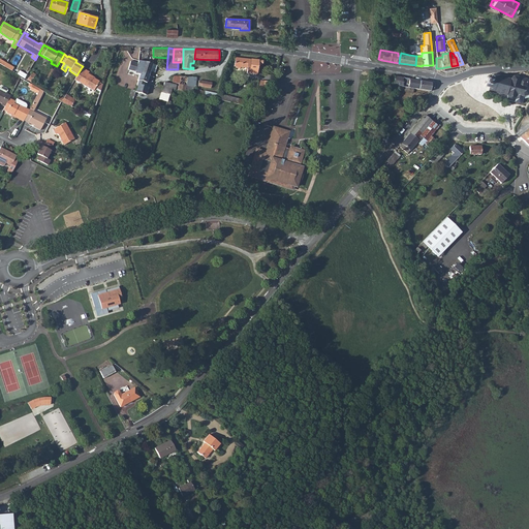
[(234,67),(246,68),(245,73),(255,75),(257,64),(261,65),(261,61),(235,57),(234,67)]
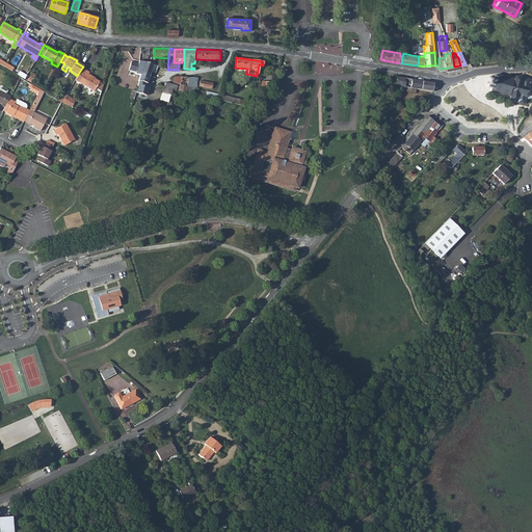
[(143,61),(138,60),(138,63),(131,61),(128,70),(135,72),(135,74),(139,75),(140,73),(143,61)]
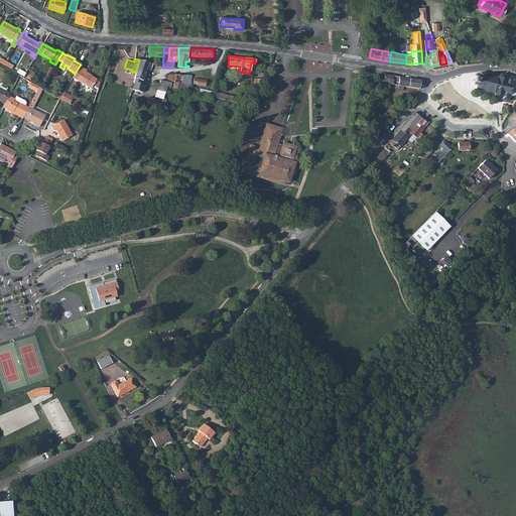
[(136,71),(145,74),(146,70),(150,71),(152,63),(148,62),(139,59),(136,71)]
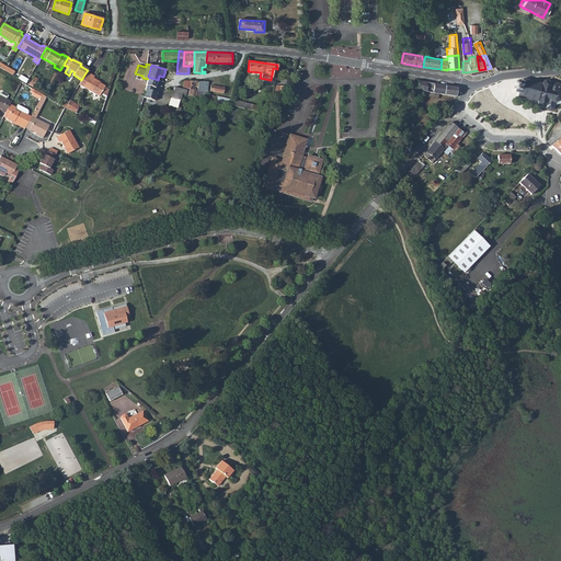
[(79,84),(99,96),(104,87),(100,83),(100,82),(93,78),(94,76),(87,71),(81,80),(79,84)]
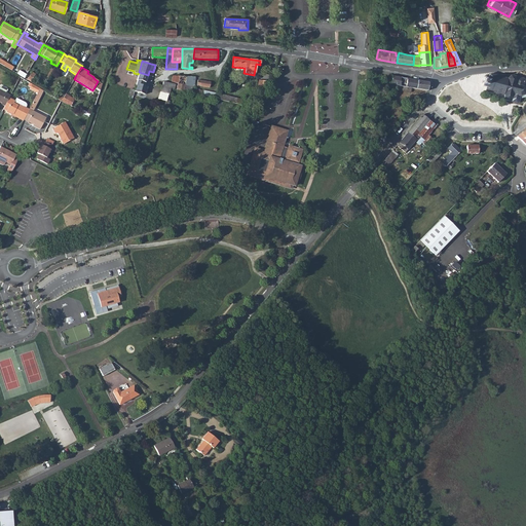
[(35,74),(31,72),(27,80),(30,82),(35,74)]
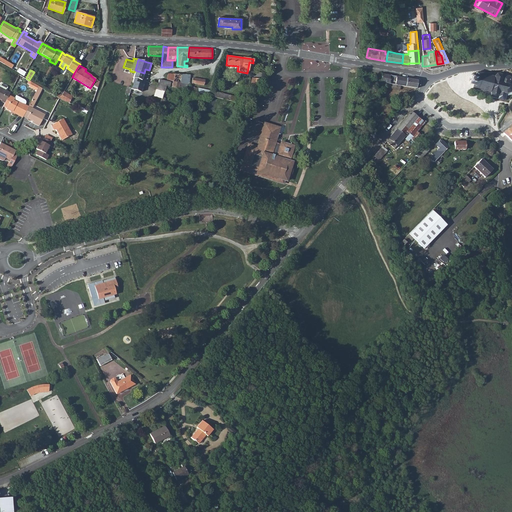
[(130,89),(140,92),(142,84),(137,83),(138,79),(145,81),(146,81),(147,80),(148,75),(148,74),(144,73),(135,70),(134,72),(132,79),(133,79),(130,89)]
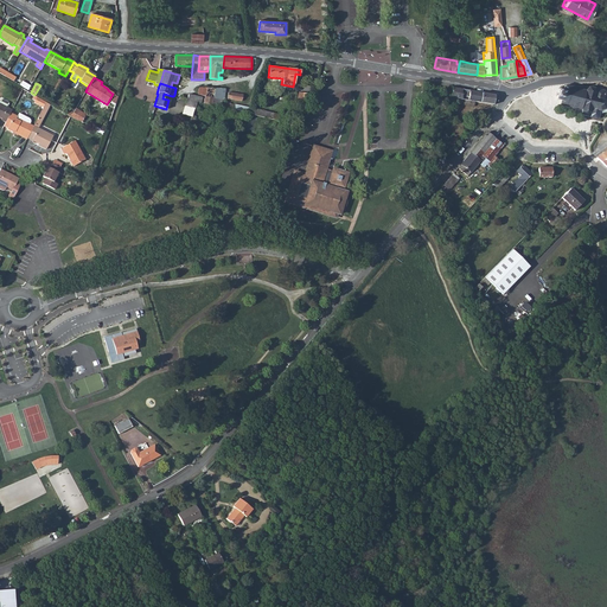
[(555,96),(557,97),(556,100),(560,101),(560,106),(580,112),(582,115),(595,119),(598,117),(599,114),(600,114),(600,112),(602,113),(606,110),(606,100),(605,98),(605,97),(602,96),(604,94),(602,90),(596,89),(594,91),(593,89),(588,87),(586,91),(564,87),(563,90),(558,89),(558,91),(556,90),(555,96)]
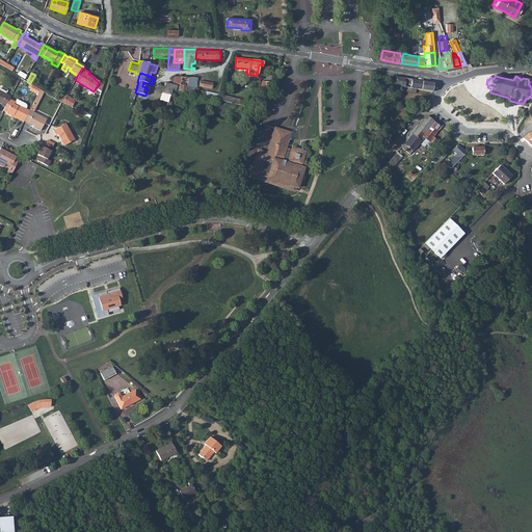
[(173,82),(179,84),(187,86),(188,78),(175,77),(173,82)]
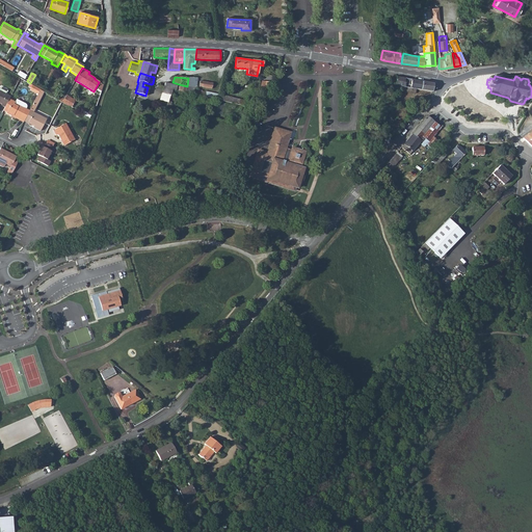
[(396,77),(395,85),(383,83),(383,88),(415,94),(416,89),(431,91),(433,83),(396,77)]
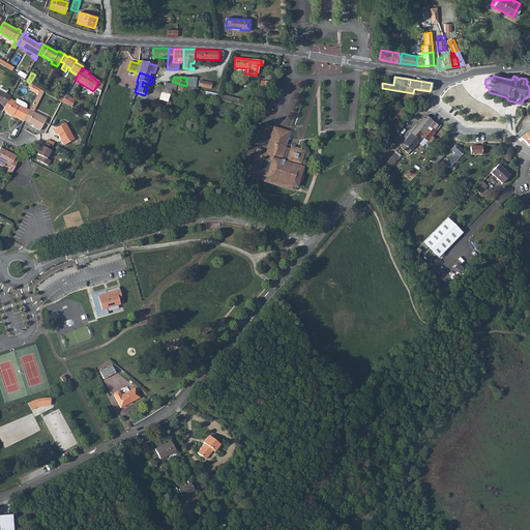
[(185,92),(197,94),(198,90),(195,90),(197,78),(187,78),(186,86),(185,92)]
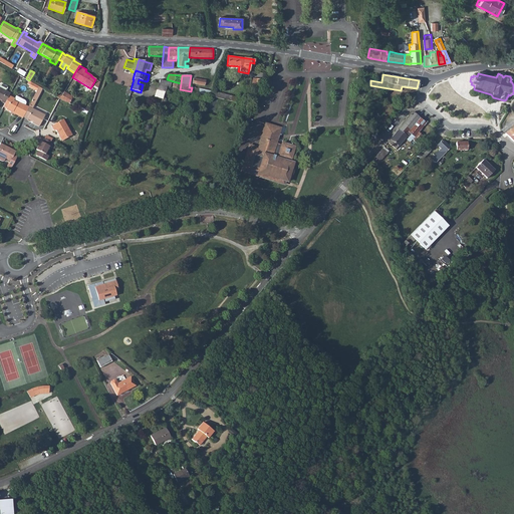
[(251,84),(255,84),(254,89),(259,90),(261,80),(253,78),(251,84)]
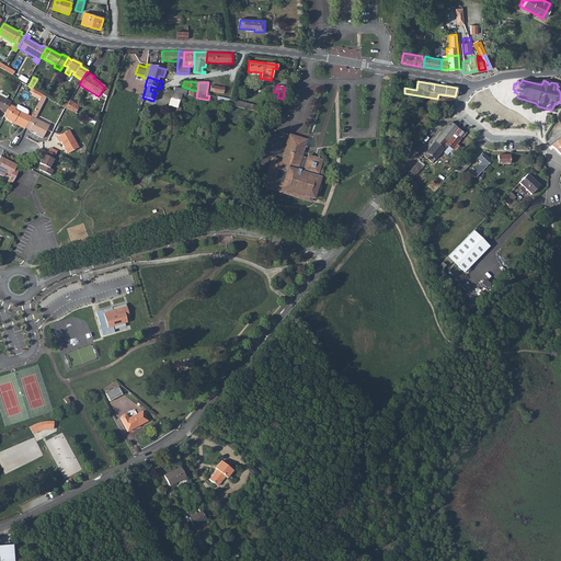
[(170,105),(176,107),(178,106),(182,94),(185,95),(186,91),(185,90),(174,87),(173,92),(172,92),(170,98),(172,99),(170,105)]
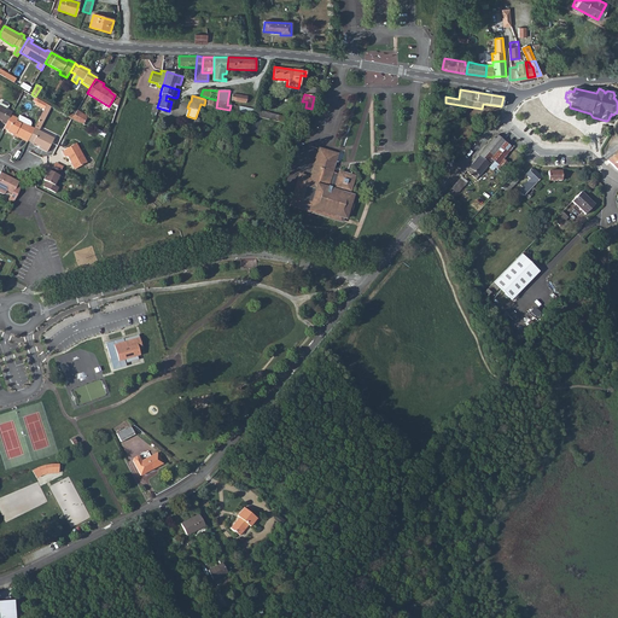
[(207,105),(216,108),(217,100),(208,98),(207,105)]
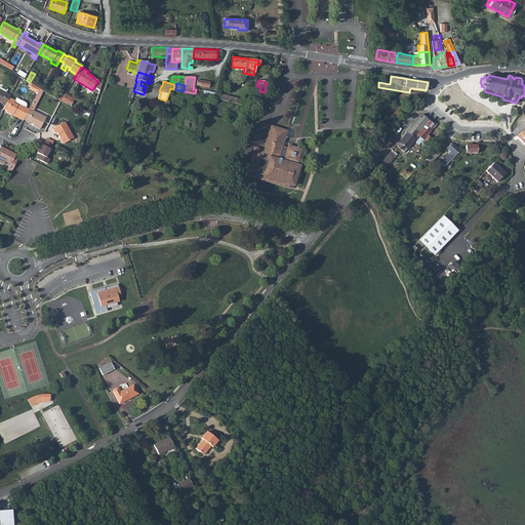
[(5,106),(9,97),(10,95),(0,89),(0,102),(1,103),(1,105),(5,106)]
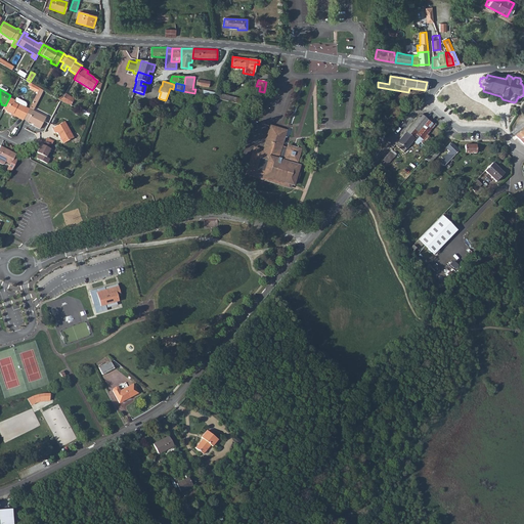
[(24,120),(28,122),(28,121),(33,124),(33,126),(40,129),(45,118),(33,112),(43,91),(42,90),(39,89),(37,92),(29,110),(24,120)]
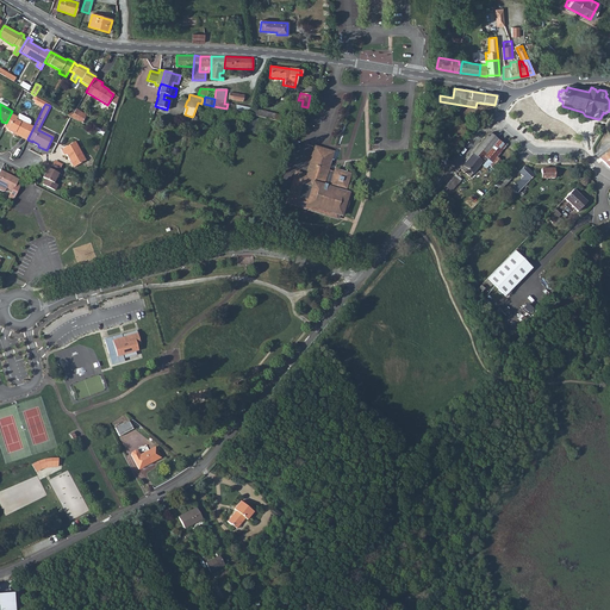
[(226,109),(244,113),(249,114),(250,109),(228,104),(226,109)]
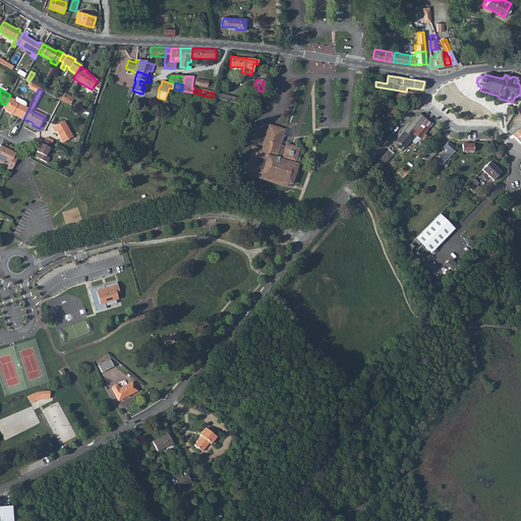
[(213,98),(239,104),(240,99),(214,93),(213,98)]
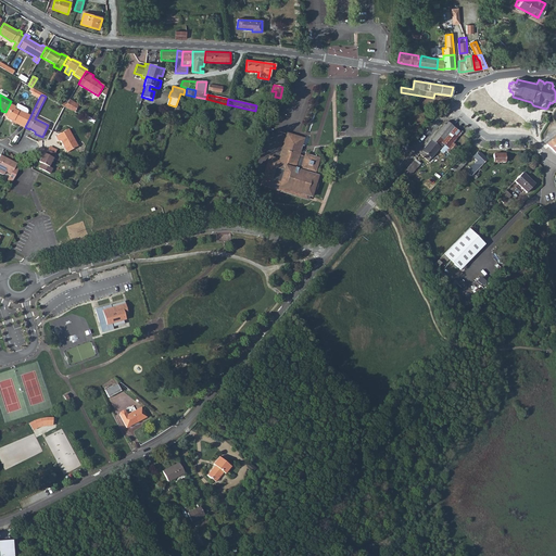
[(64,108),(68,110),(75,112),(66,106),(71,101),(68,100),(65,105),(64,108)]
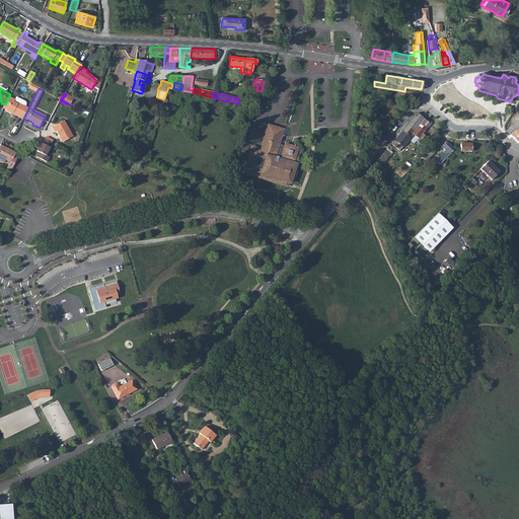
[(62,99),(70,104),(73,99),(70,97),(71,97),(66,94),(62,99)]
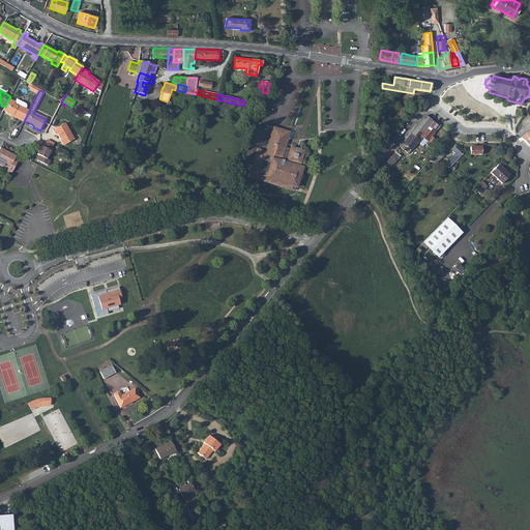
[(3,111),(6,113),(5,114),(11,116),(11,115),(21,119),(26,109),(19,105),(18,106),(15,105),(15,101),(9,98),(5,107),(3,111)]
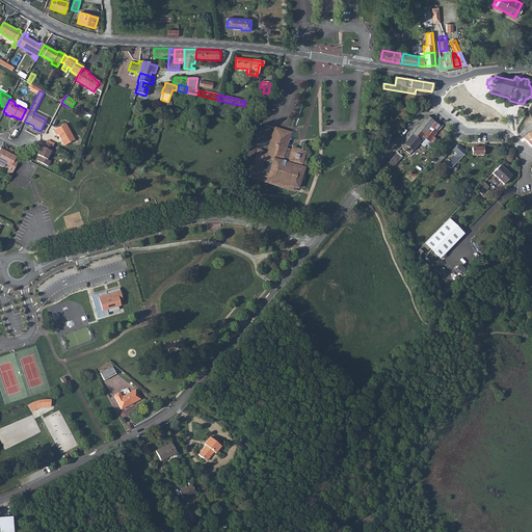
[(15,102),(15,105),(18,106),(19,105),(26,109),(26,107),(25,105),(17,100),(15,102)]
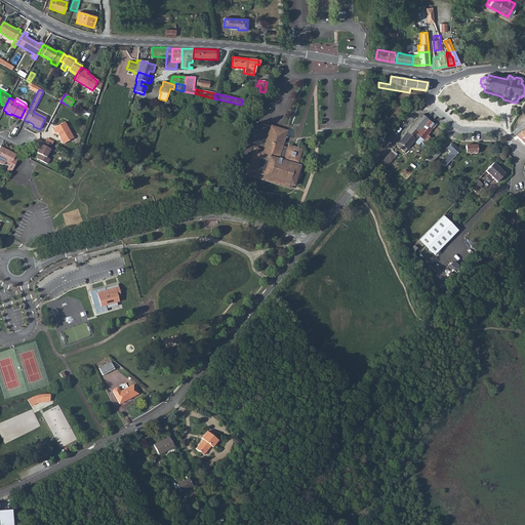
[(11,115),(23,121),(24,120),(29,110),(26,108),(21,118),(11,114),(11,115)]
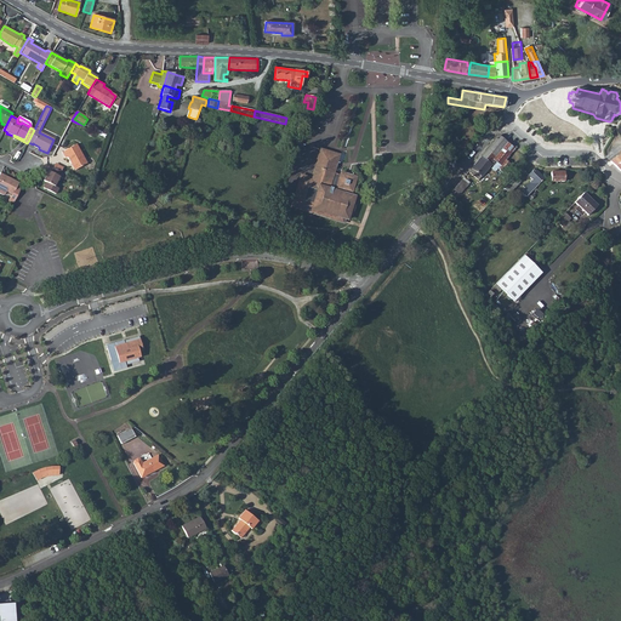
[(468,171),(478,180),(491,165),(494,166),(491,169),(495,172),(497,169),(505,175),(520,155),(497,136),(468,171)]
